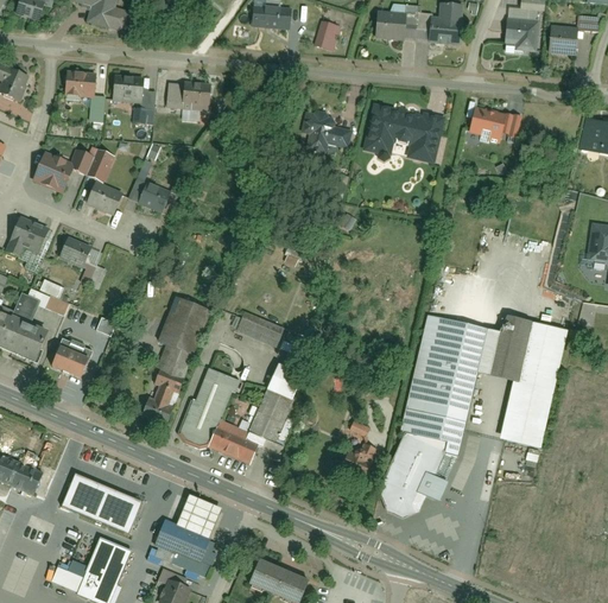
[(14,0),(11,12),(37,20),(43,0),(14,0)]
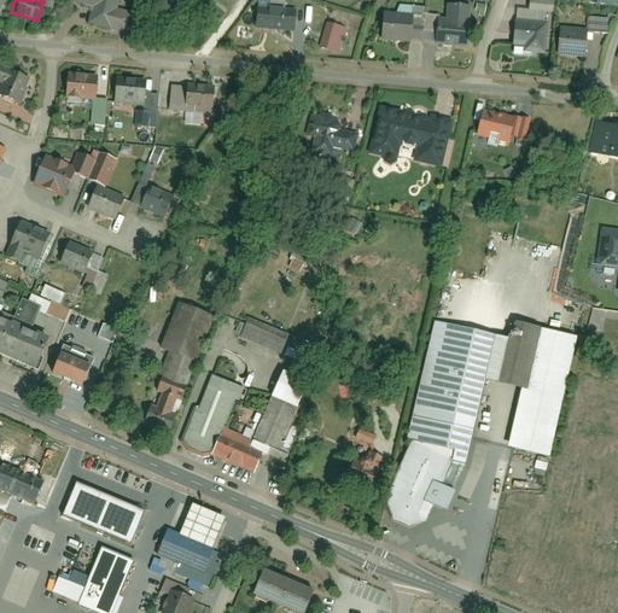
[(82,0),(93,4),(89,19),(128,29),(133,11),(116,6),(117,0),(82,0)]
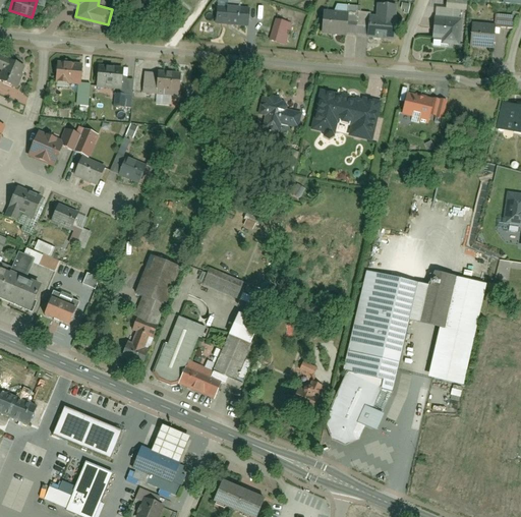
[(460,42),(461,19),(465,19),(465,0),(444,0),(444,6),(433,6),(433,42),(460,42)]
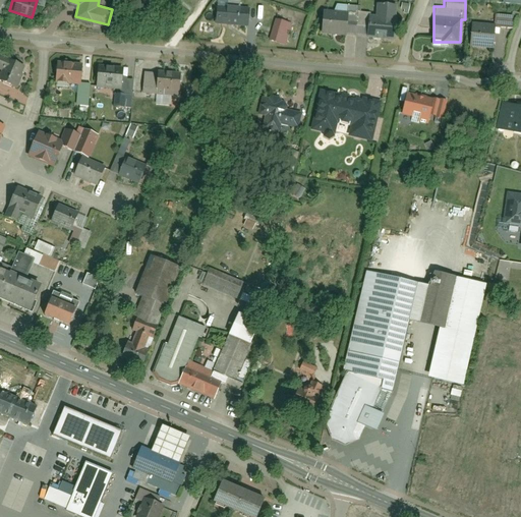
[(217,3),(217,24),(246,24),(247,4),(217,3)]
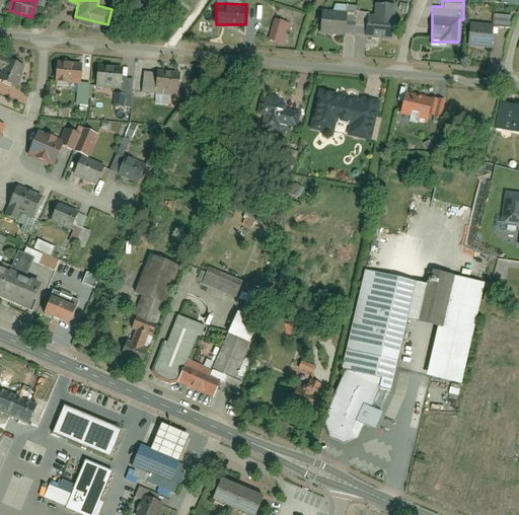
[(367,3),(366,37),(393,38),(394,4),(367,3)]
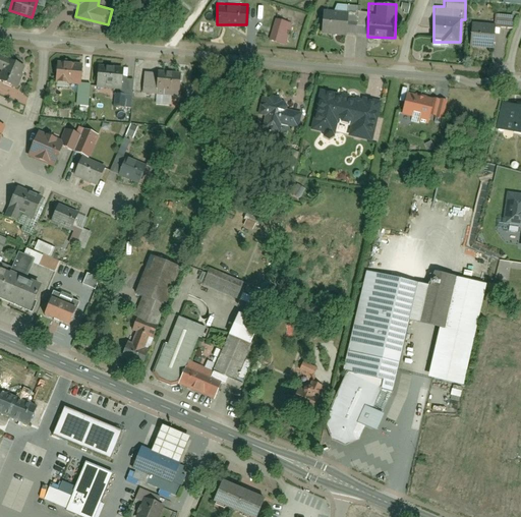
[(345,36),(345,24),(356,25),(356,14),(346,13),(346,11),(321,9),(319,34),(345,36)]
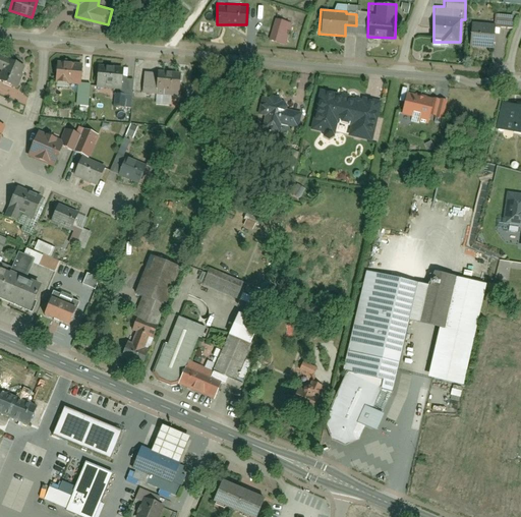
[(273,20),(273,50),(292,50),(293,20),(273,20)]
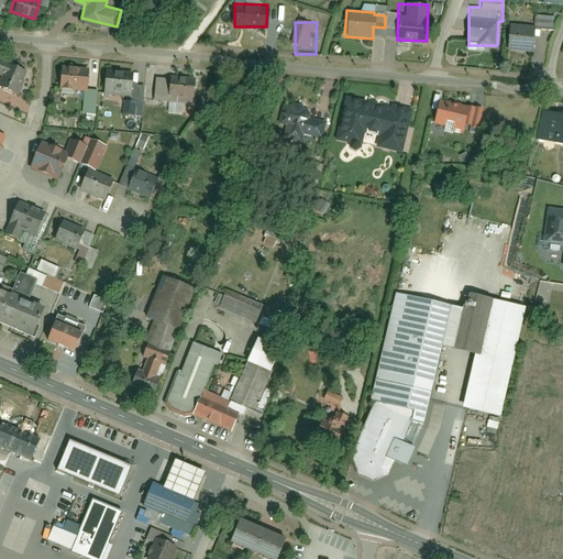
[(510,24),(509,50),(532,51),(533,25),(510,24)]
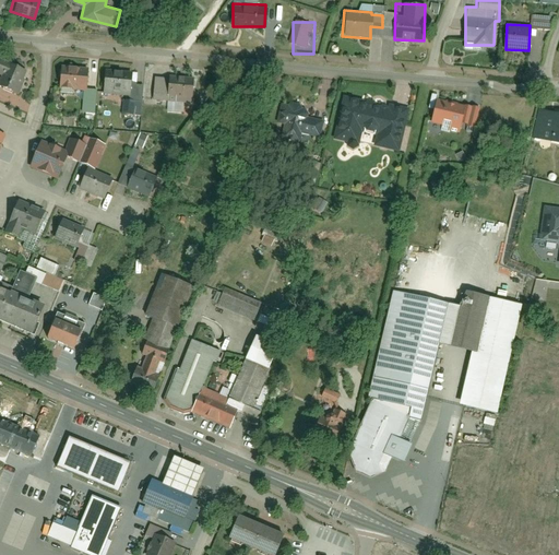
[(57,66),(56,90),(86,91),(86,66),(57,66)]
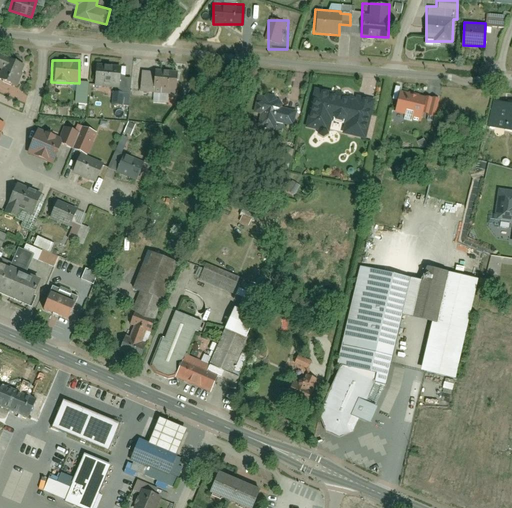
[(27,69),(9,63),(0,65),(0,83),(18,90),(27,69)]
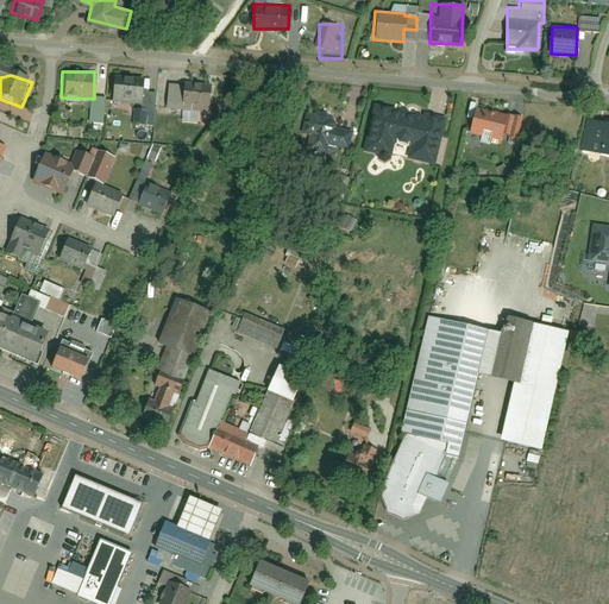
[(118,75),(117,100),(139,101),(139,117),(157,120),(159,89),(140,75),(118,75)]
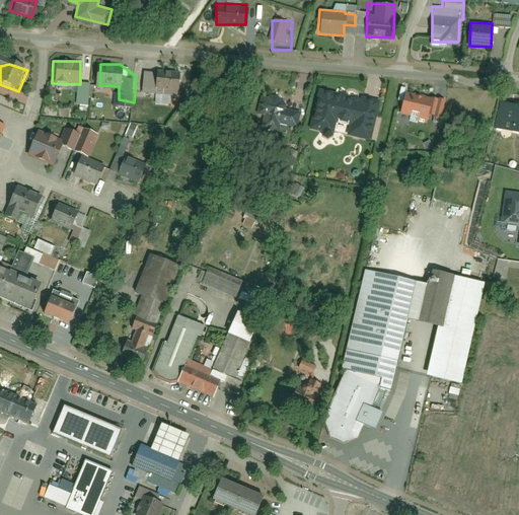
[(153,68),(153,88),(177,88),(177,68),(153,68)]
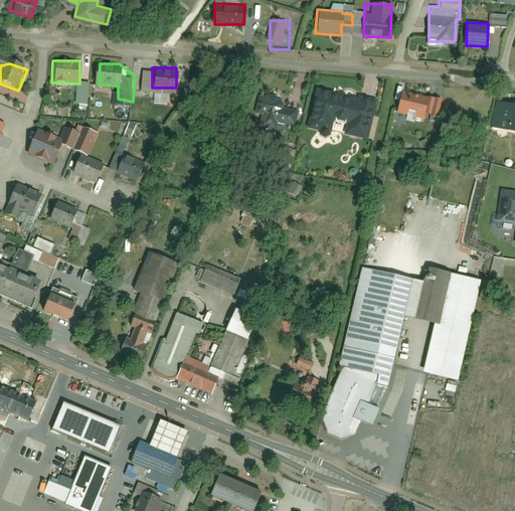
[(355,97),(316,88),(308,125),(328,129),(331,117),(346,121),(343,133),(366,138),(375,96),(357,91),(355,97)]
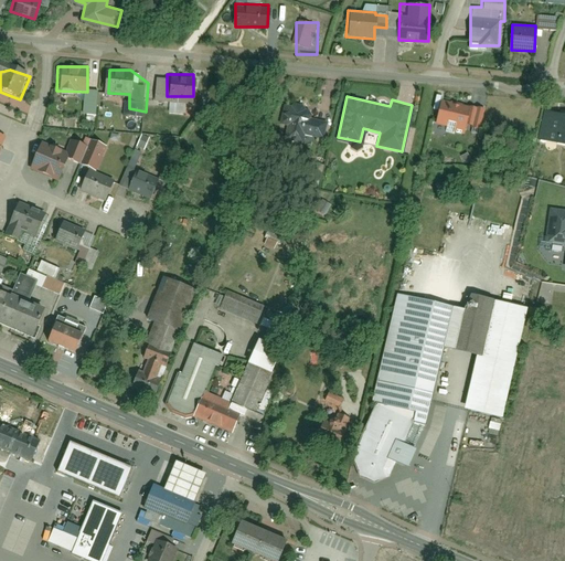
[(440,98),(436,124),(465,129),(469,104),(440,98)]
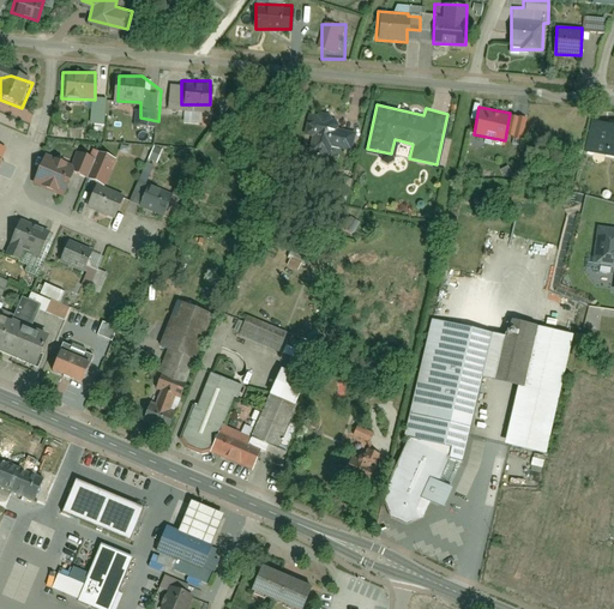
[(314,132),(311,146),(327,151),(330,142),(342,144),(345,128),(337,127),(336,124),(336,122),(333,119),(329,118),(329,116),(326,114),(321,113),(319,114),(311,113),(306,131),(314,132)]
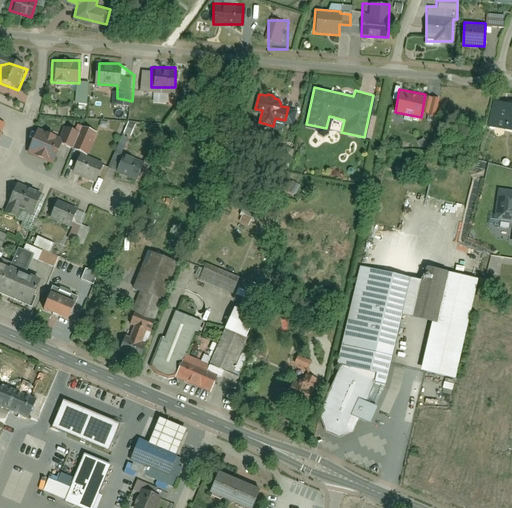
[(488,123),(511,128),(511,100),(494,96),(488,123)]
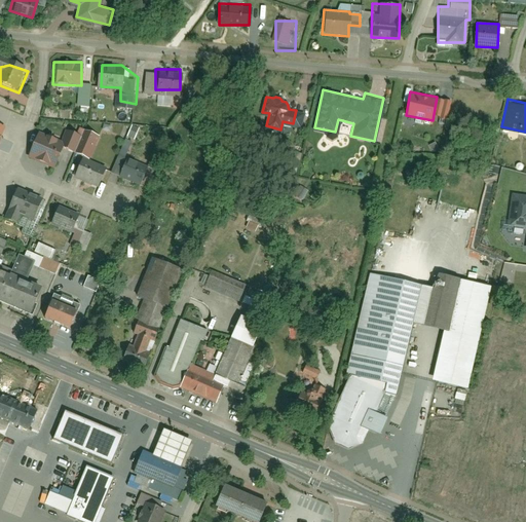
[(450,119),(453,102),(439,100),(436,117),(450,119)]
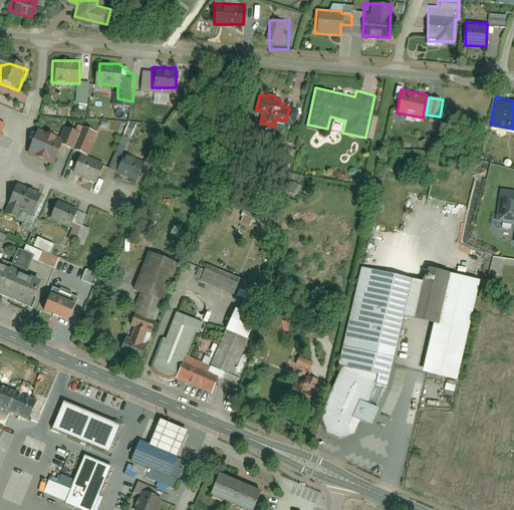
[(78,132),(73,145),(86,151),(96,130),(82,123),(78,132)]
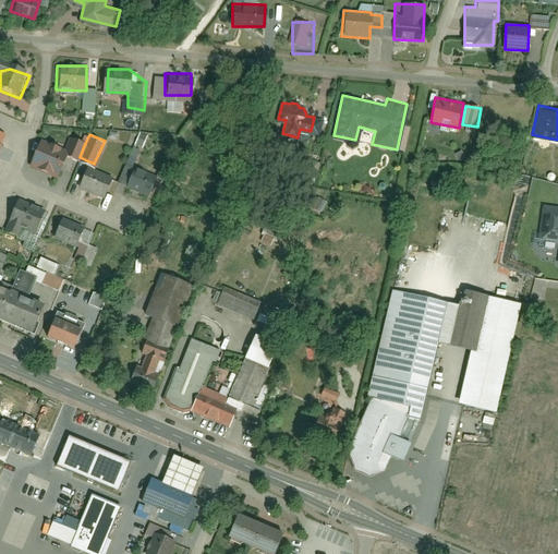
[(85,143),(71,136),(64,152),(39,140),(29,161),(61,176),(68,159),(76,164),(80,157),(85,143)]
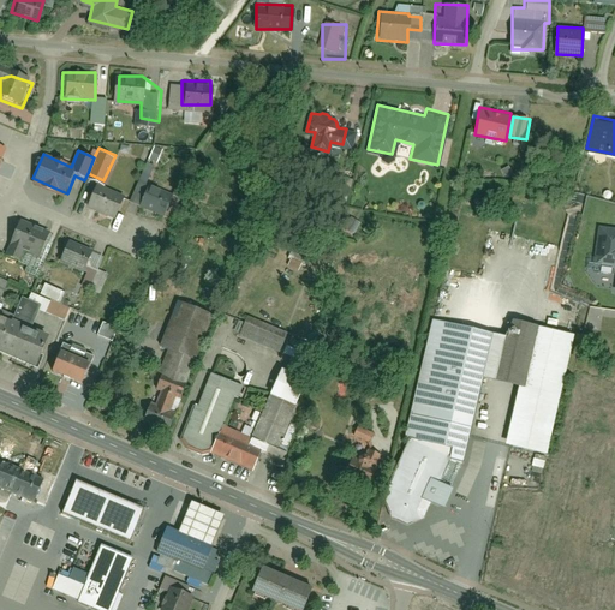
[(97,181),(88,203),(120,216),(129,195),(97,181)]
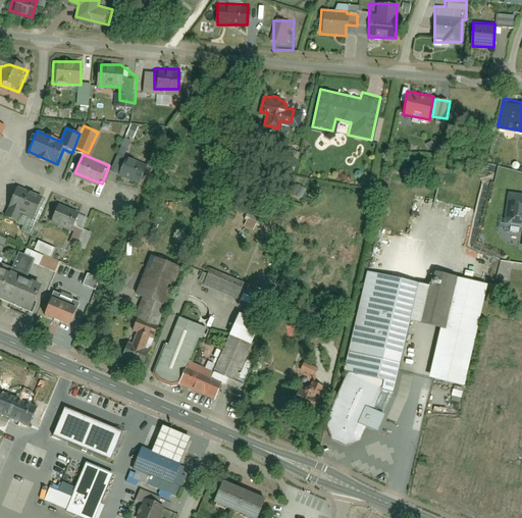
[(129,154),(122,170),(142,178),(149,162),(129,154)]
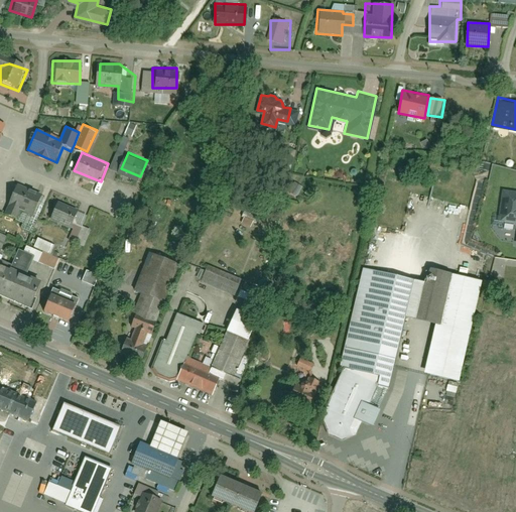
[(20,180),(8,208),(21,214),(24,206),(38,213),(47,193),(20,180)]
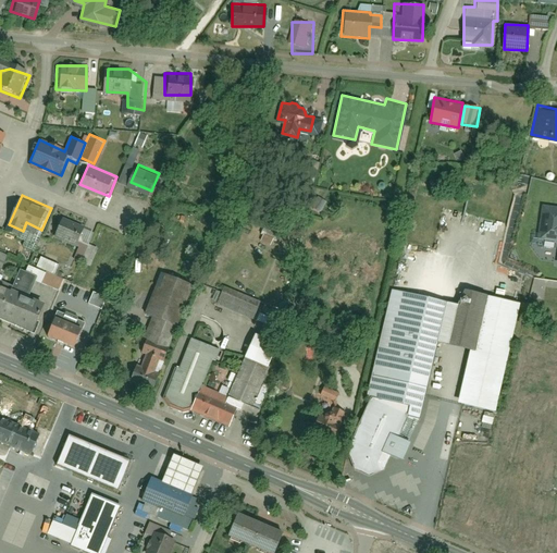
[(556,205),(542,204),(537,232),(540,233),(539,238),(556,240),(556,256),(556,261),(556,260),(556,205)]
